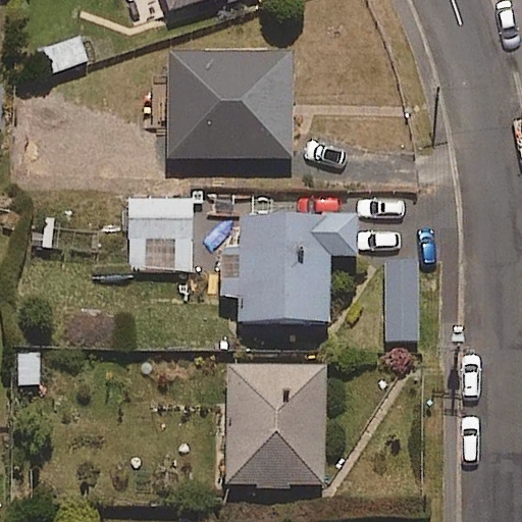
[(168,0),(172,10),(202,0),(168,0)]
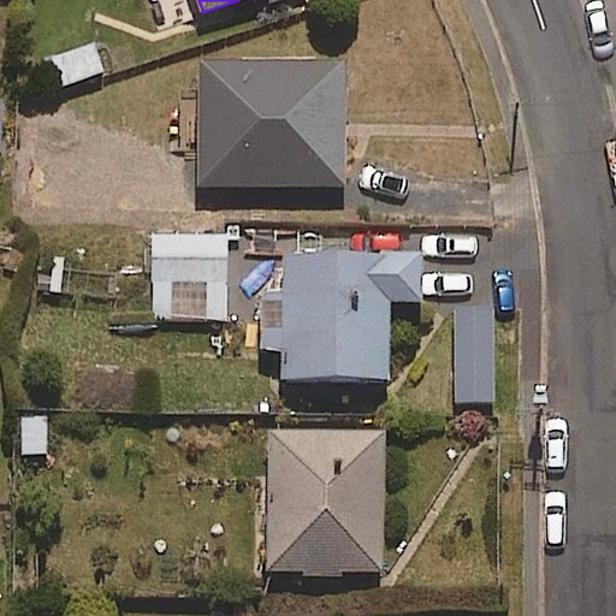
[(51,90),(104,73),(95,45),(41,61),(51,90)]
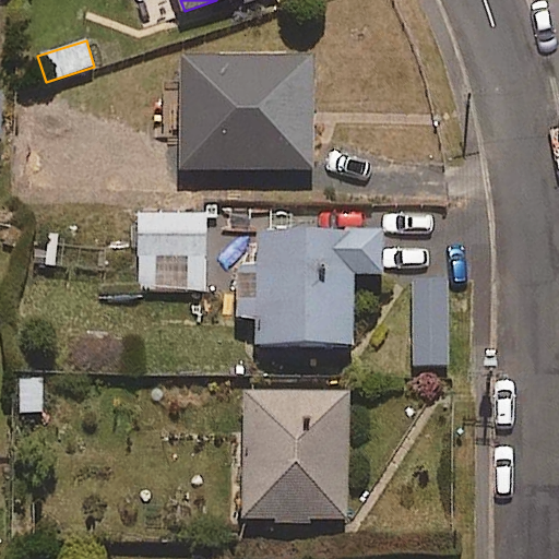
[(314,169),(313,59),(180,61),(182,171),(314,169)]
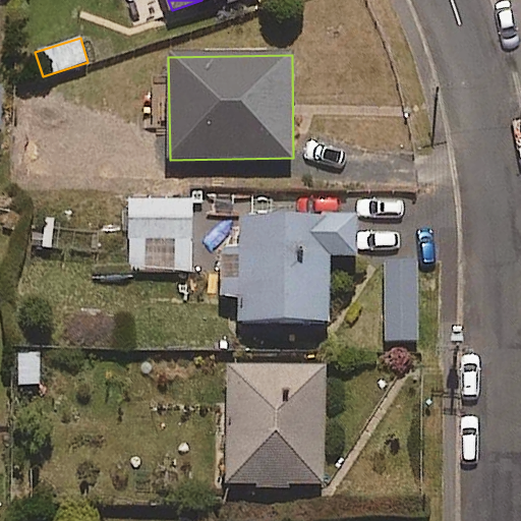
[(192,271),(190,199),(129,201),(131,272),(192,271)]
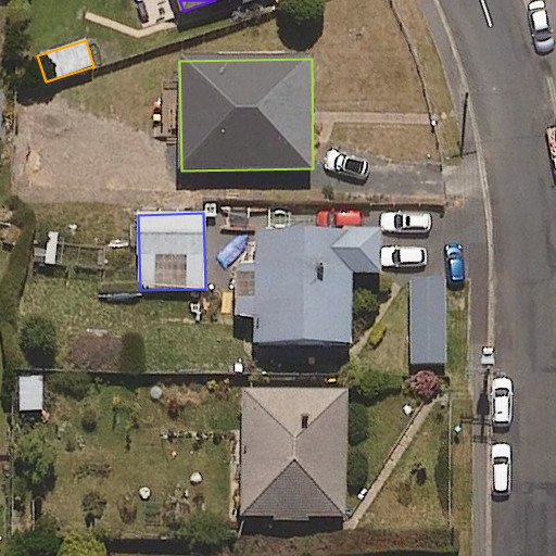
[(352,275),(382,275),(382,230),(257,229),(257,276),(231,276),(231,316),(257,316),(257,343),(352,343),(352,275)]
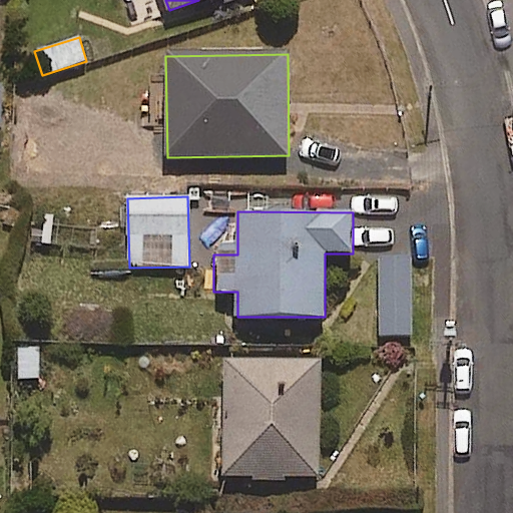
[(412,337),(412,258),(379,258),(379,336),(412,337)]
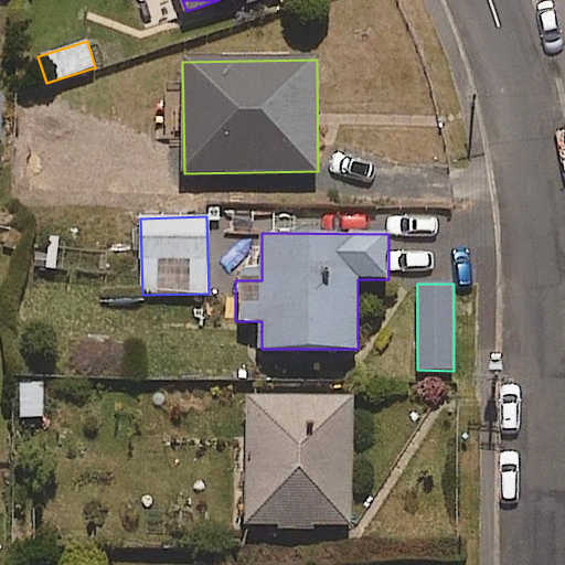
[(353,526),(353,396),(248,396),(248,526),(353,526)]
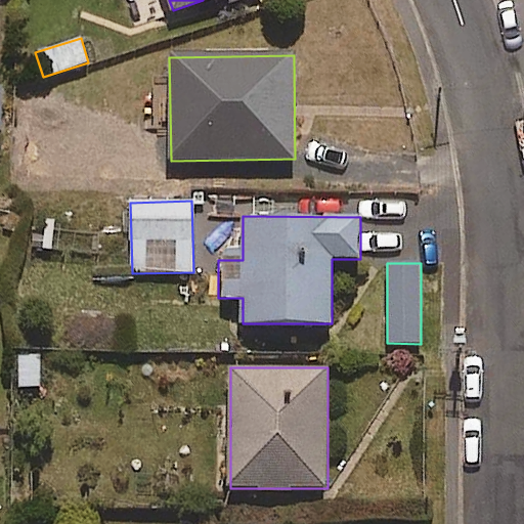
All buildings are outlined.
